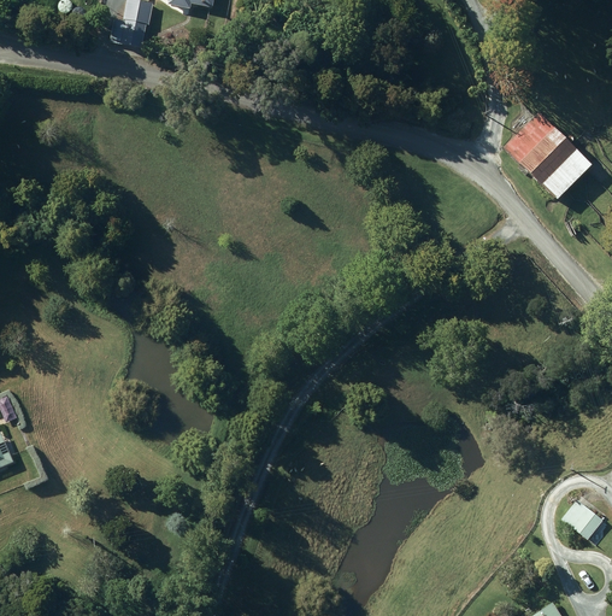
[(145,50),(156,3),(142,0),(129,0),(125,21),(116,18),(111,42),(145,50)]
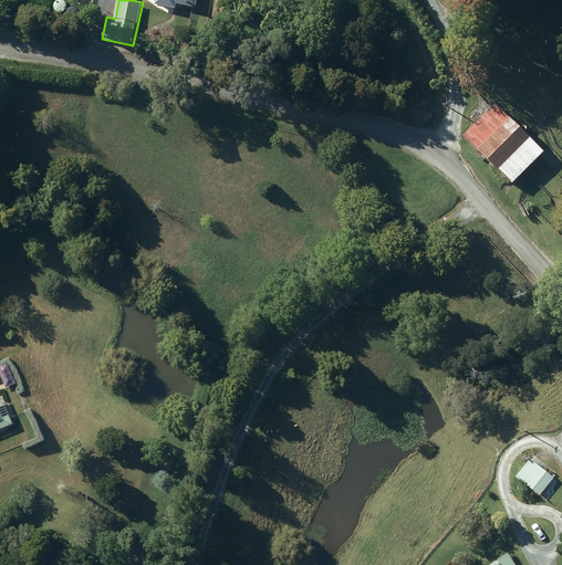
[(155,0),(154,7),(175,10),(176,4),(198,9),(200,0),(155,0)]
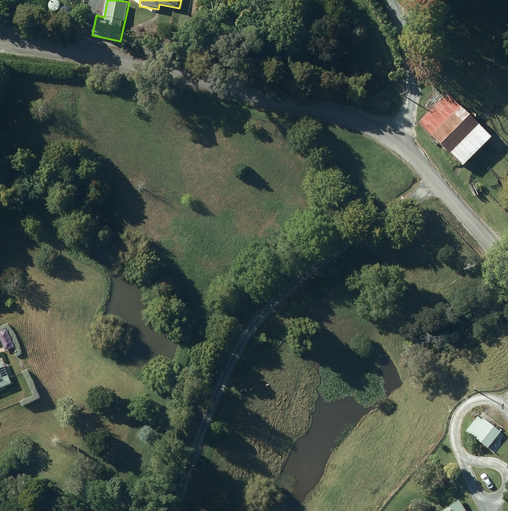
[(491,136),(450,92),(419,121),(461,165),(491,136)]
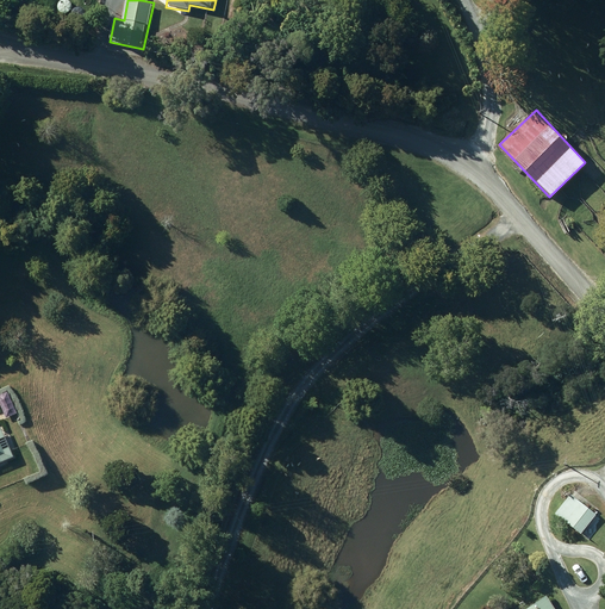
[(604,513),(571,488),(553,511),(591,539),(604,522),(604,513)]
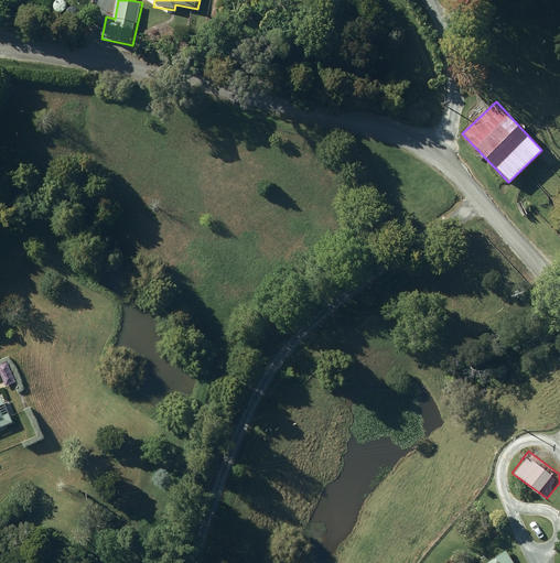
[(514,562),(506,551),(487,562),(514,562)]
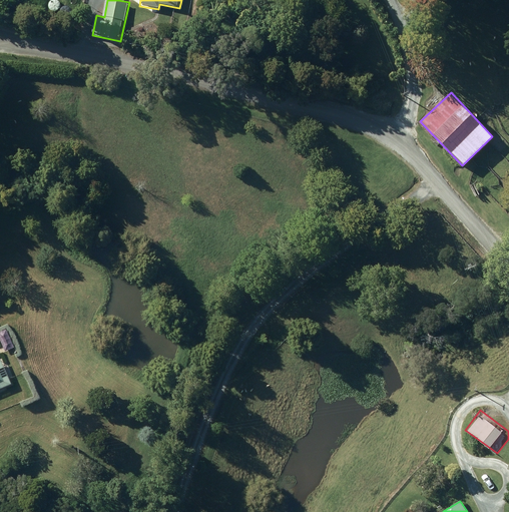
All buildings are outlined.
